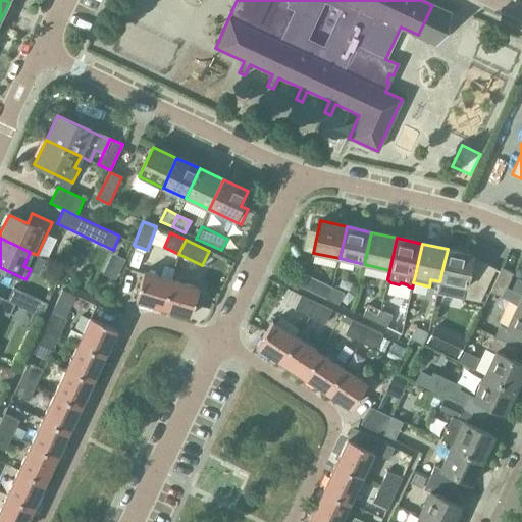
[(448,249),(439,281),(437,294),(463,299),(473,255),(448,249)]
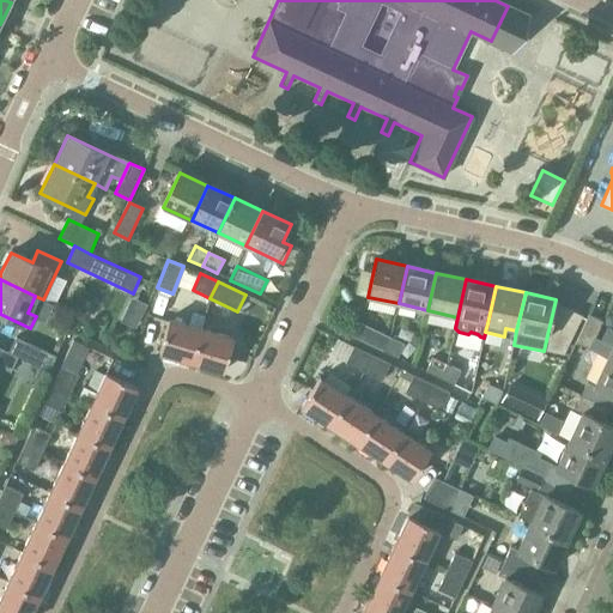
[(192,313),(188,325),(169,319),(159,351),(192,360),(201,328),(205,316),(192,313)]
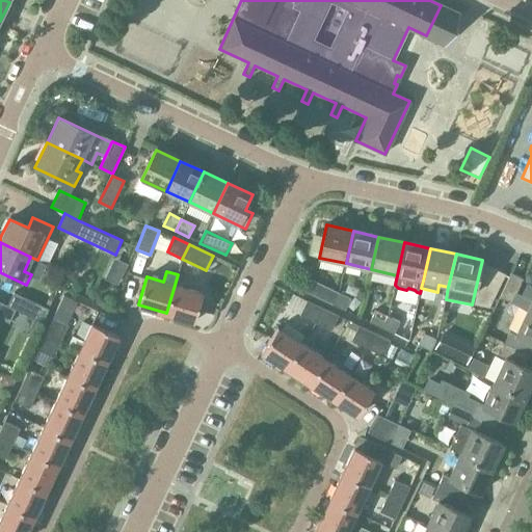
[(511,273),(500,297),(512,303),(516,294),(524,280),(511,273)]
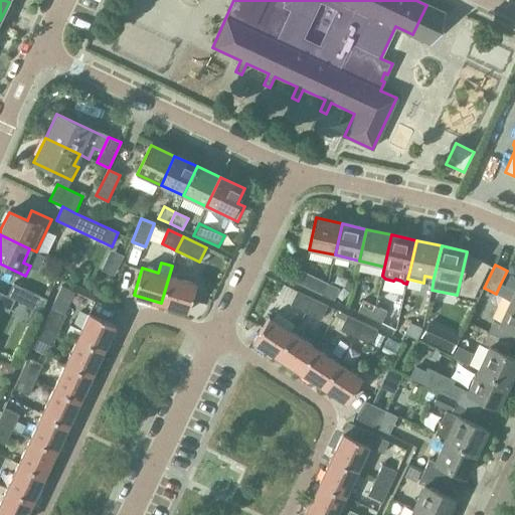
[(322,295),(327,284),(302,272),(297,283),(322,295)]
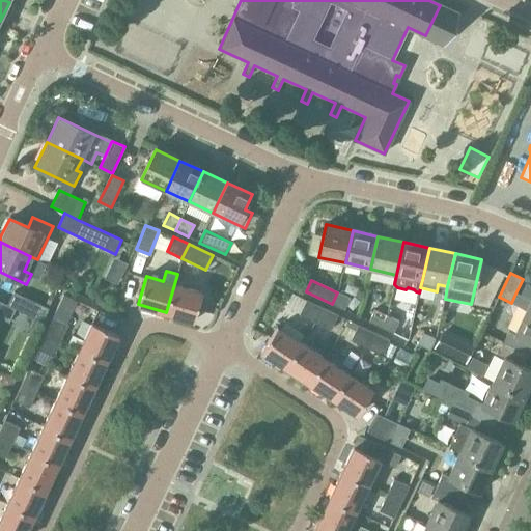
[(201,292),(174,284),(166,312),(193,320),(201,292)]
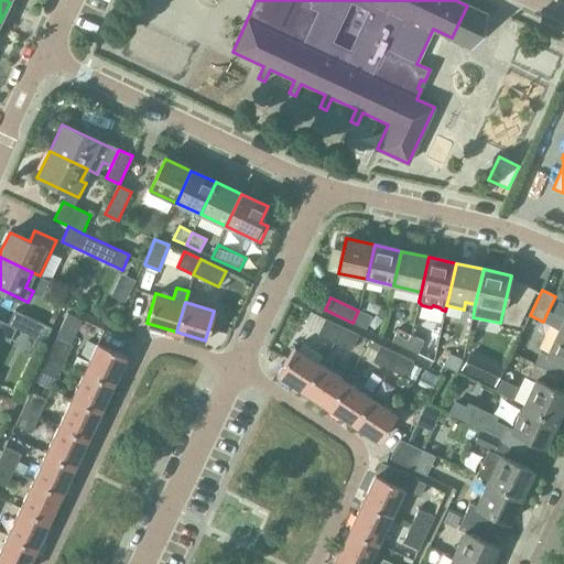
[(15,311),(9,325),(17,328),(45,342),(51,328),(15,311)]
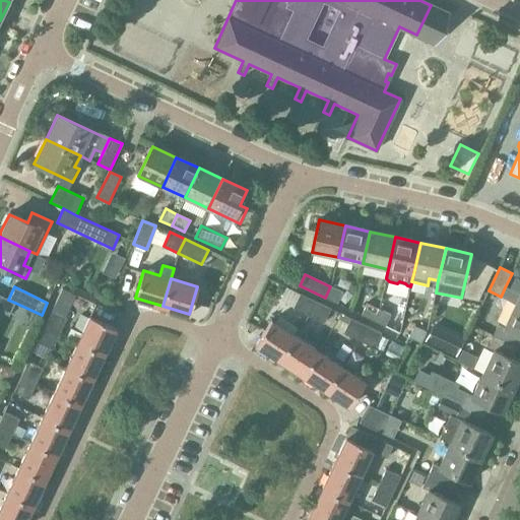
[(343,293),(330,286),(325,298),(337,304),(343,293)]
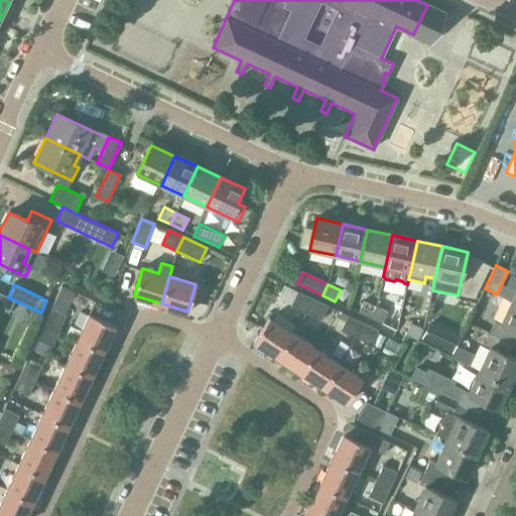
[(515,290),(515,291),(501,285),(497,294),(511,301),(515,303),(515,290)]
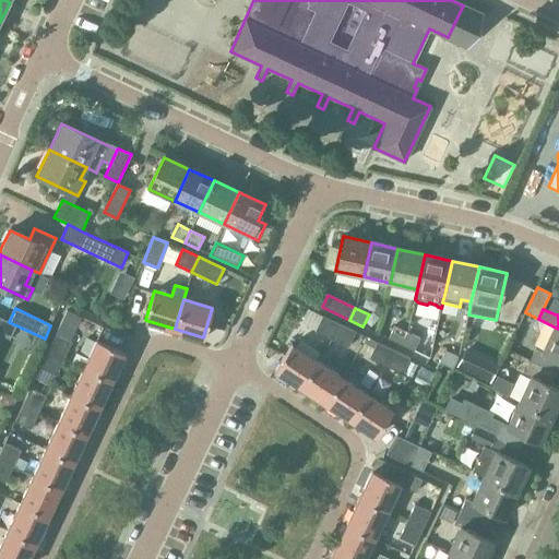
[(332,341),(340,324),(322,317),(314,333),(332,341)]
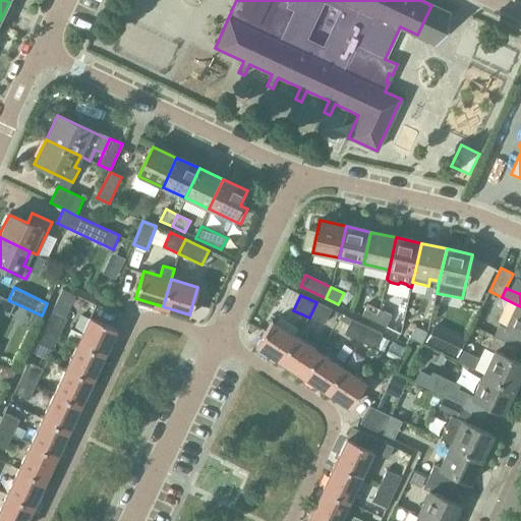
[(15,303),(8,300),(0,296),(0,311),(9,316),(15,303)]
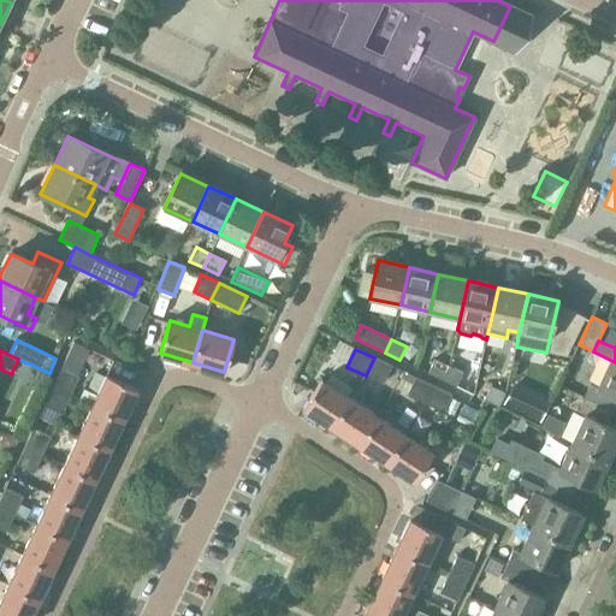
[(392,366),(374,357),(366,375),(384,384),(392,366)]
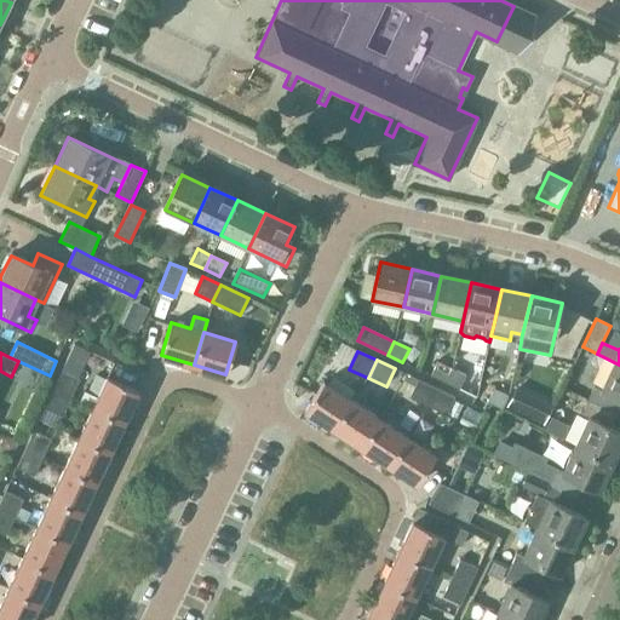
[(445,382),(452,368),(438,362),(431,375),(445,382)]
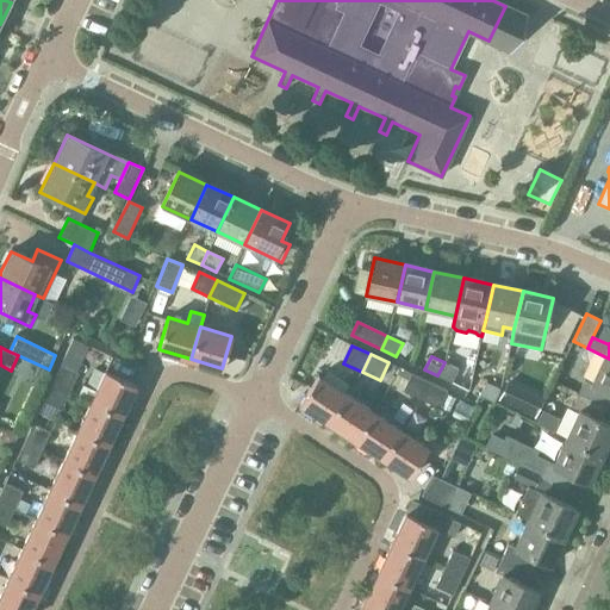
[(585,381),(578,394),(605,408),(609,396),(609,359),(604,356),(591,384),(585,381)]
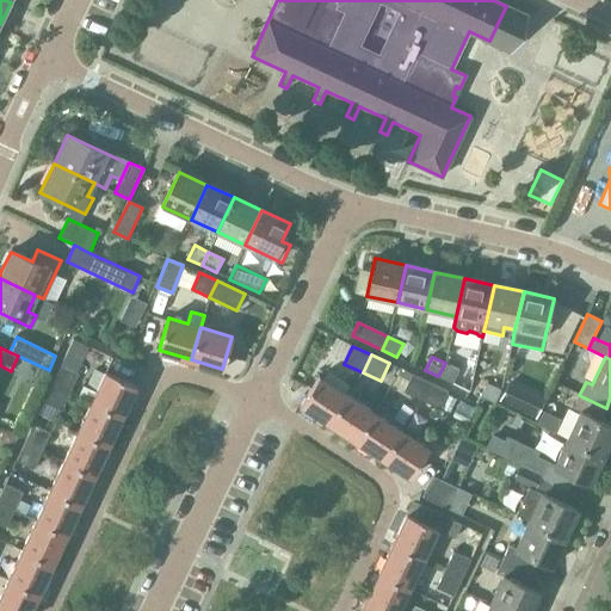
[(545,358),(532,395),(544,400),(557,362),(545,358)]
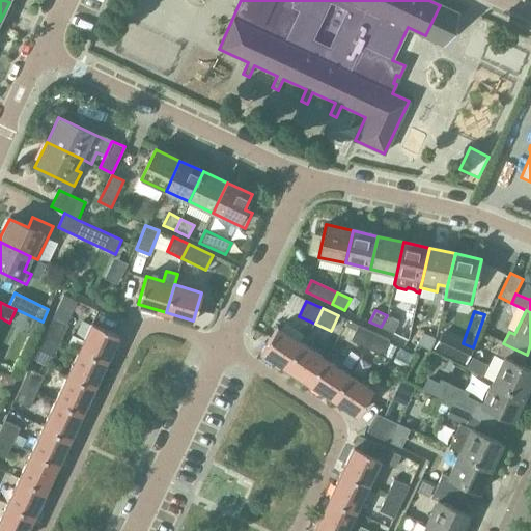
[(399,322),(387,315),(381,327),(393,333),(399,322)]
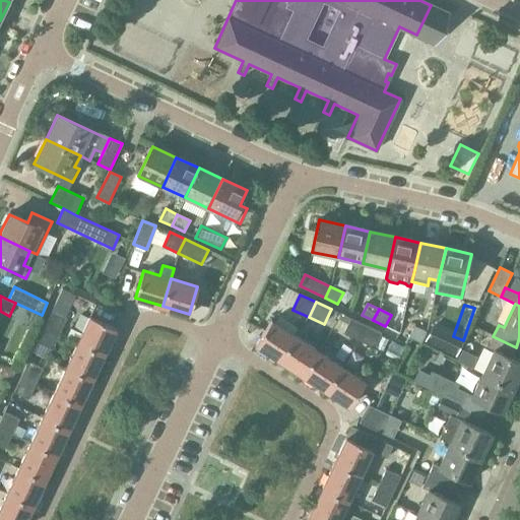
[(45,326),(60,333),(67,318),(52,311),(45,326)]
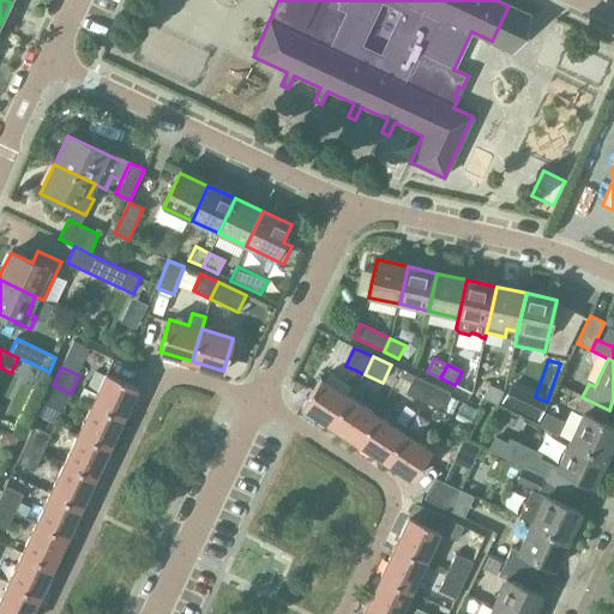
[(106,373),(97,392),(84,386),(79,397),(92,403),(122,417),(137,387),(106,373)]
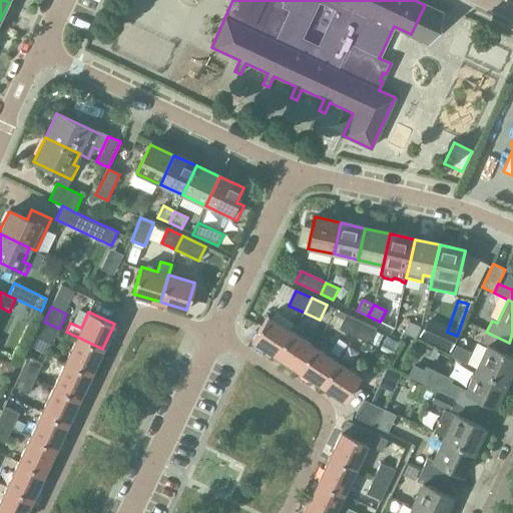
[(355,337),(362,322),(346,315),(340,329),(355,337)]
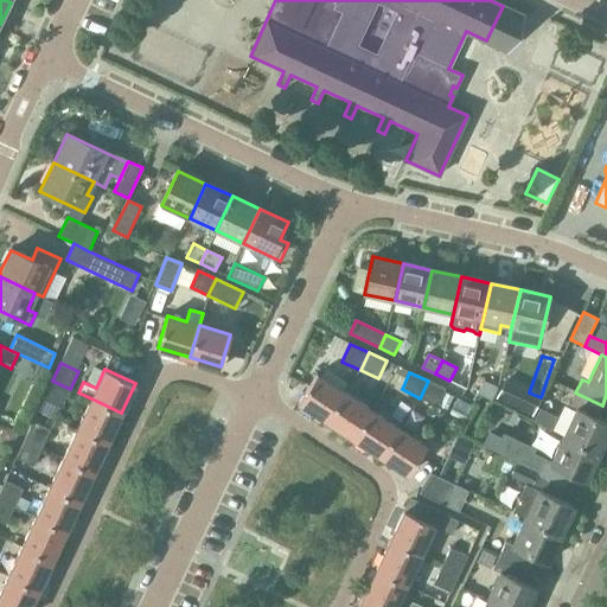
[(326,421),(345,393),(317,374),(299,402),(326,421)]
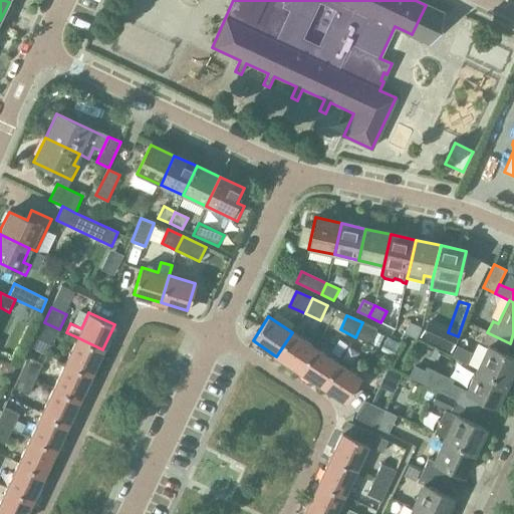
[(59,329),(44,322),(37,338),(52,345),(59,329)]
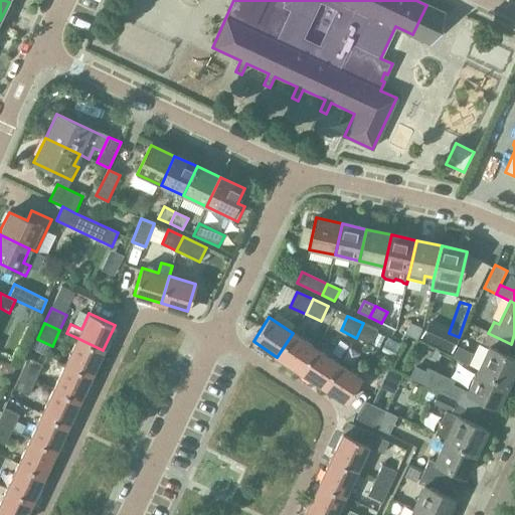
[(378,330),(363,323),(356,338),(371,345),(378,330)]
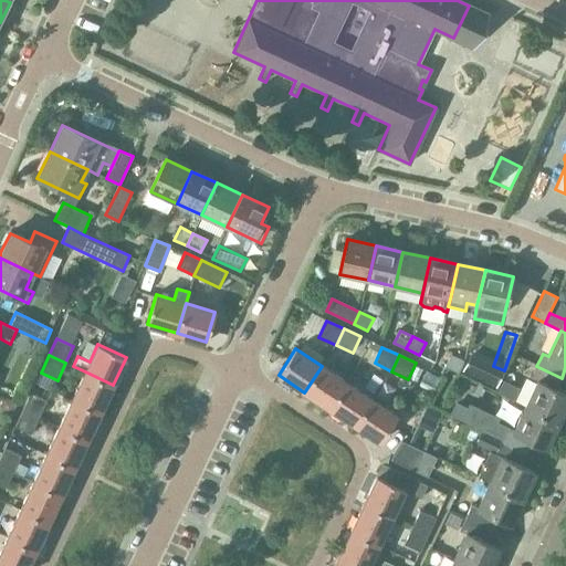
[(458,374),(464,362),(451,355),(446,368),(458,374)]
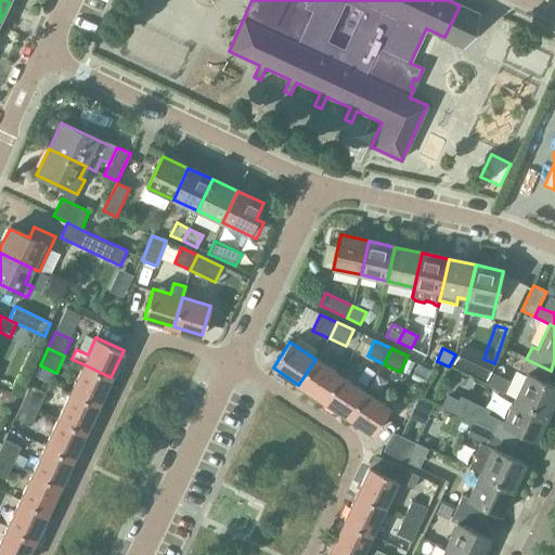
[(493,364),(478,358),(470,373),(486,379),(493,364)]
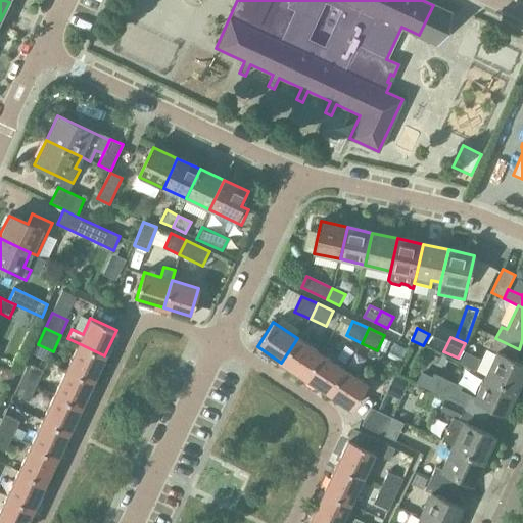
[(321,353),(297,338),(281,363),(304,378),(321,353)]
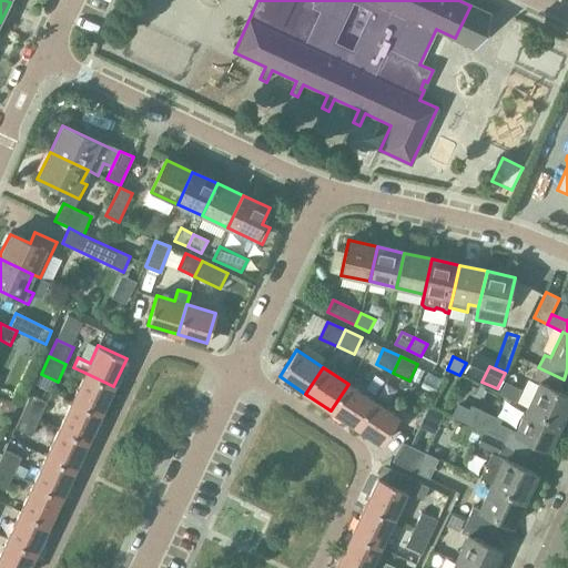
[(564,379),(538,367),(533,379),(539,383),(527,408),(560,424),(567,406),(567,395),(558,391),(564,379)]
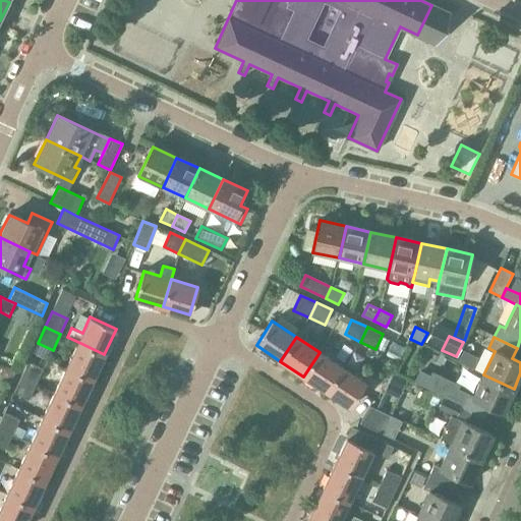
[(78,342),(66,367),(93,380),(104,354),(78,342)]
